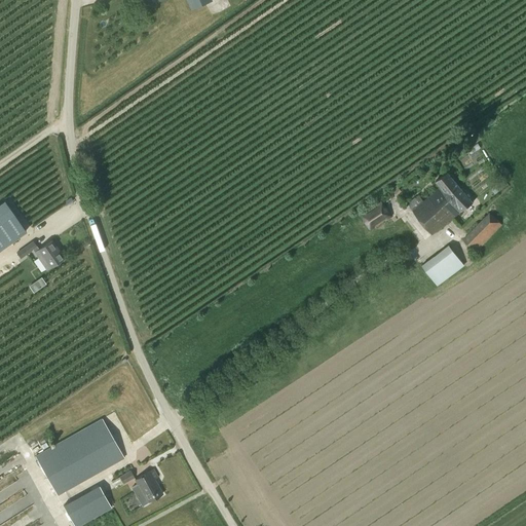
[(448,172),(435,181),(440,187),(438,188),(447,198),(460,187),(448,172)]
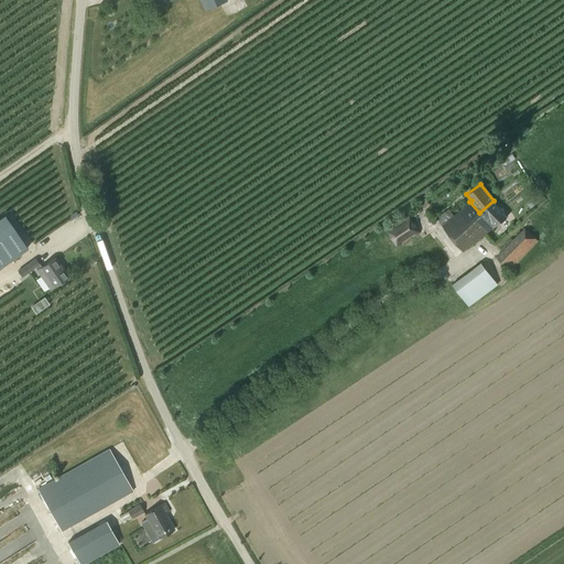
[(494,201),(479,213),(491,229),(508,217),(494,201)]
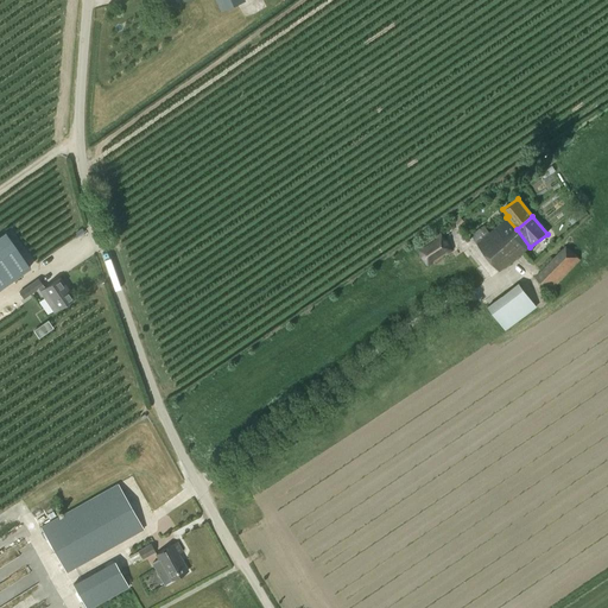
[(506,217),(489,233),(513,260),(530,247),(517,229),(506,217)]
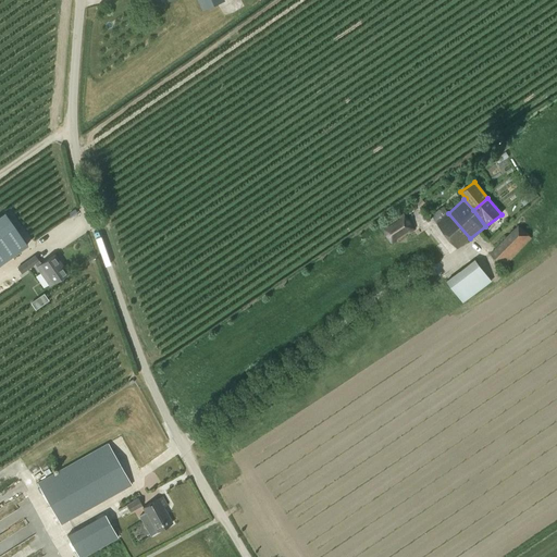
[(381,227),(392,244),(415,229),(405,212),(381,227)]
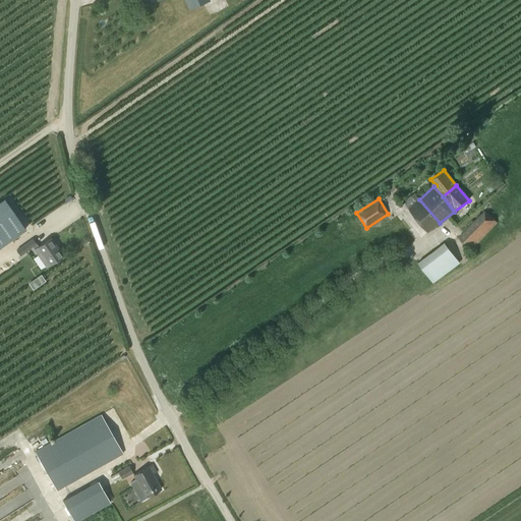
[(0,246),(25,229),(4,199),(0,201),(0,246)]
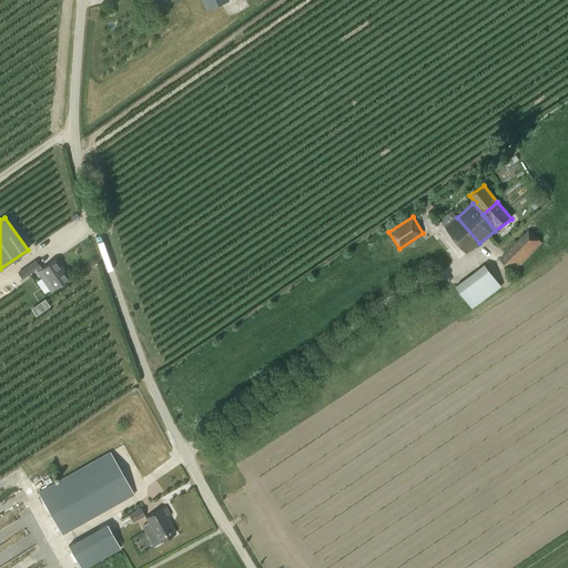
[(457,217),(445,227),(466,253),(479,243),(457,217)]
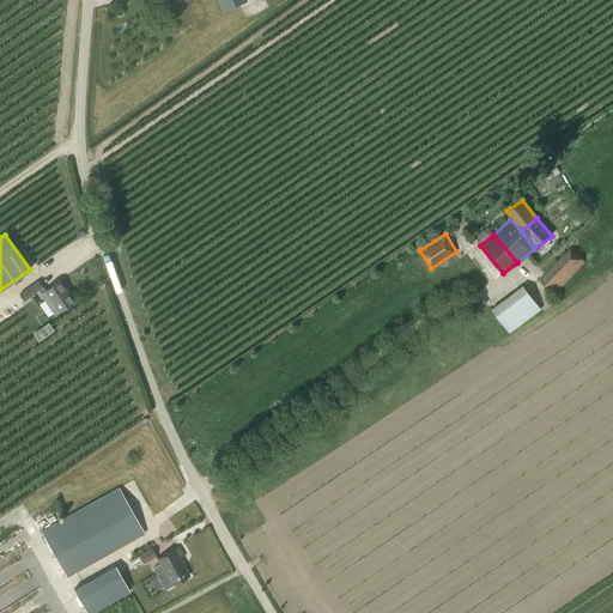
[(570,247),(527,291),(542,307),(586,262),(570,247)]
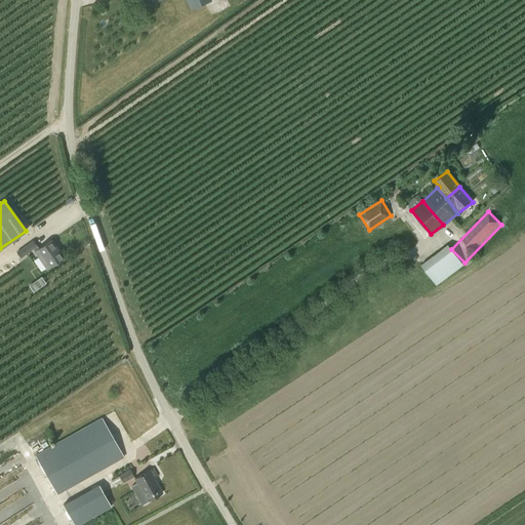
[(34,251),(33,251),(45,269),(64,256),(52,240),(38,249),(33,241),(16,252),(21,257),(33,249),(34,251)]
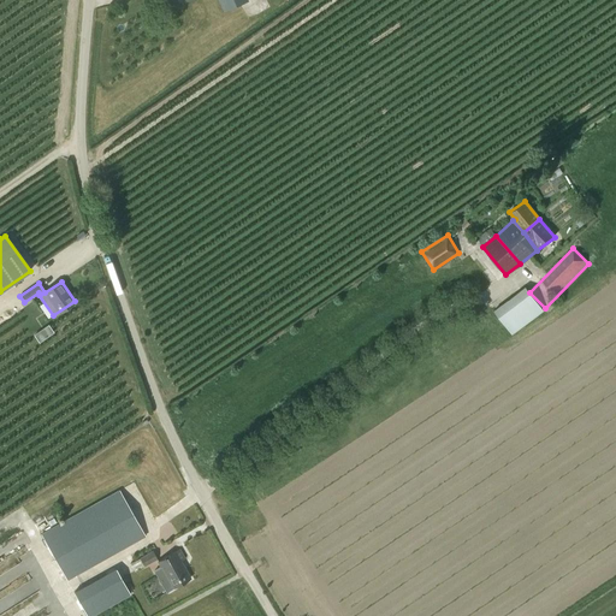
[(493,311),(511,335),(544,311),(523,288),(493,311)]
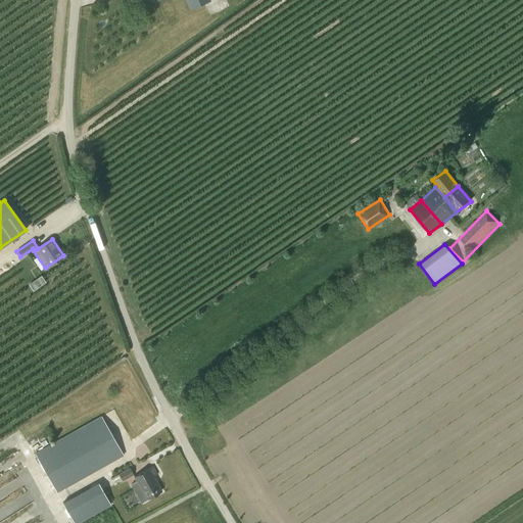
[(0,267),(3,273),(15,266),(11,259),(0,265),(0,267)]
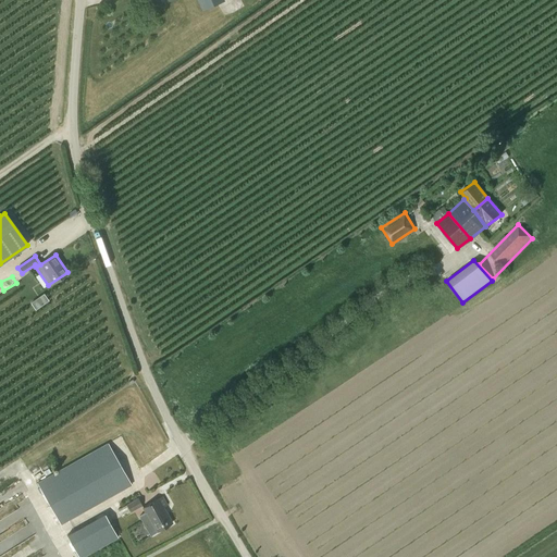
[(44,294),(31,302),(36,310),(49,300),(44,294)]
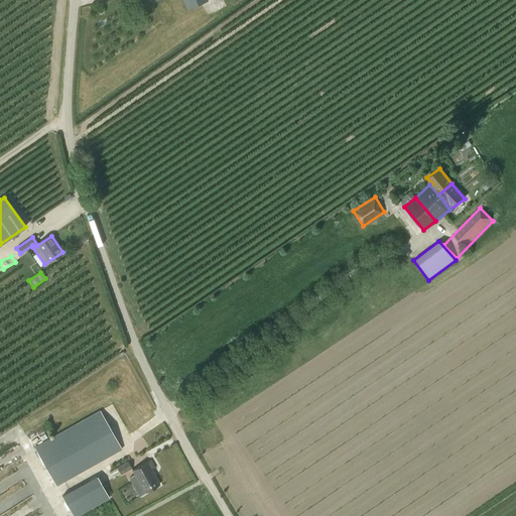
[(100,411),(116,440),(123,436),(120,429),(125,426),(113,404),(100,411)]
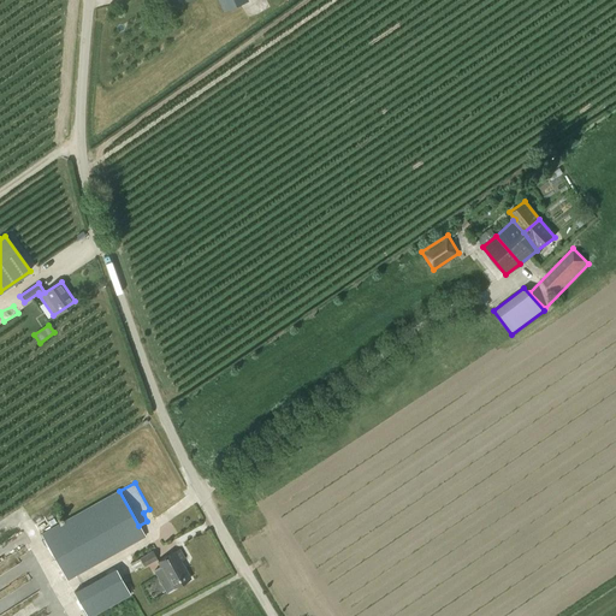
[(41,534),(66,580),(144,537),(118,491),(66,520),(41,534)]
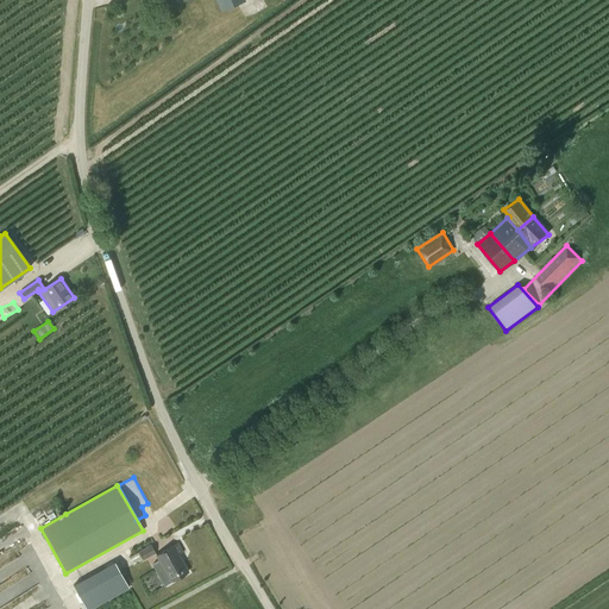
[(129,557),(132,565),(155,553),(150,544),(137,551),(138,552),(129,557)]
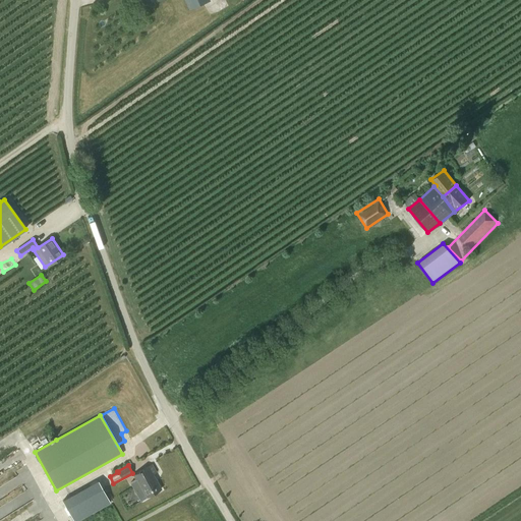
[(130,481),(141,501),(161,489),(157,482),(155,483),(151,476),(157,473),(152,465),(133,475),(134,479),(130,481)]
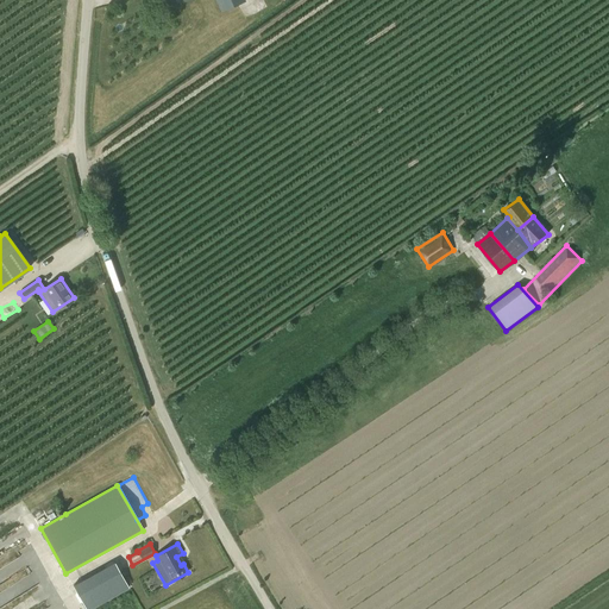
[(86,608),(89,608),(129,588),(114,562),(73,585),(86,608)]
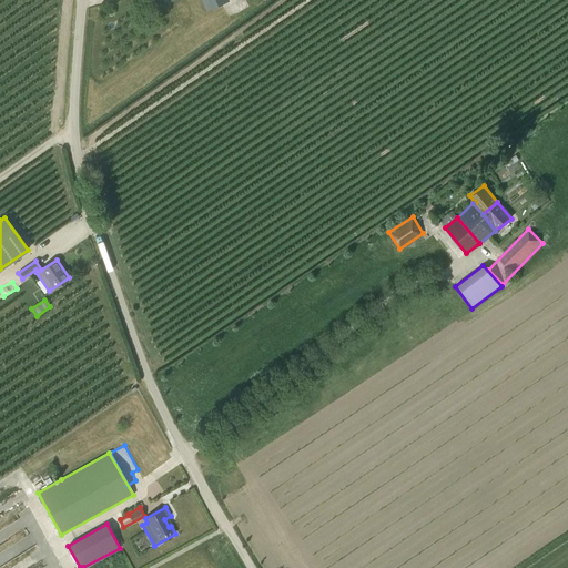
All buildings are outlined.
